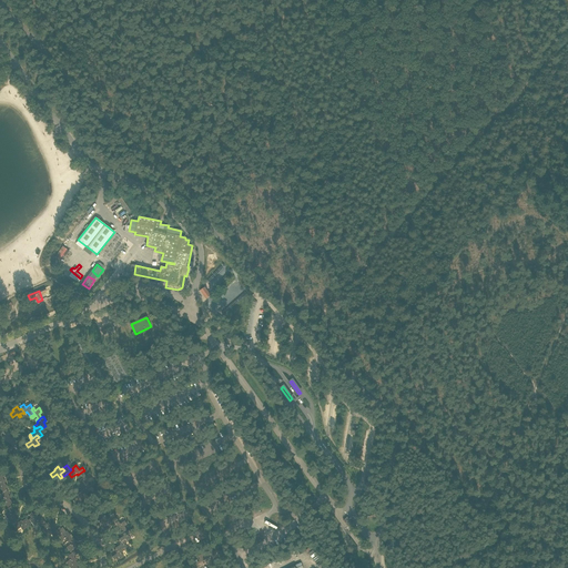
[(85,476),(82,472),(78,475),(79,476),(80,475),(82,478),(79,480),(80,483),(82,480),(84,485),(88,483),(87,480),(91,478),(88,474),(85,476)]
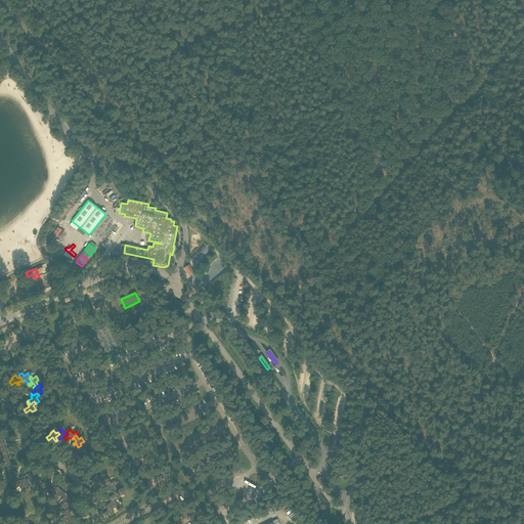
[(76,450),(75,450),(78,455),(81,454),(80,452),(84,449),(81,445),(78,447),(76,443),(74,445),(73,445),(76,450)]
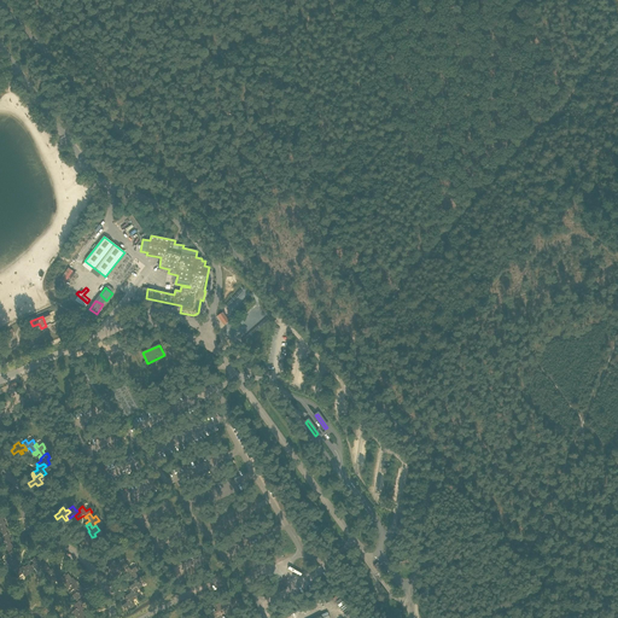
[(92,537),(88,531),(86,534),(87,535),(85,537),(83,535),(81,536),(83,540),(79,543),(81,547),(86,543),(88,547),(92,543),(89,540),(92,537)]
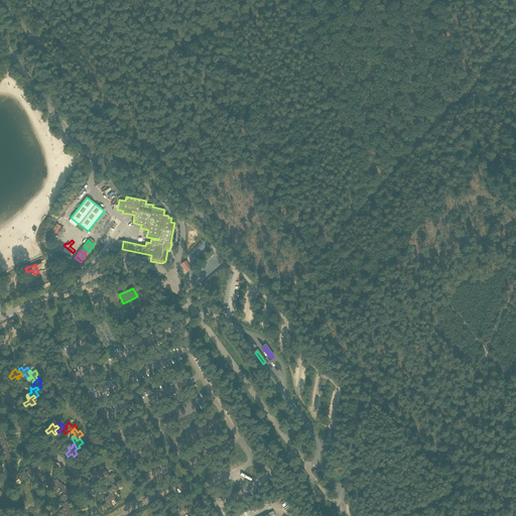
[(5,459),(7,462),(10,460),(9,459),(11,458),(8,454),(9,453),(7,448),(8,447),(6,445),(3,447),(1,448),(3,452),(0,454),(0,455),(4,461),(5,459)]
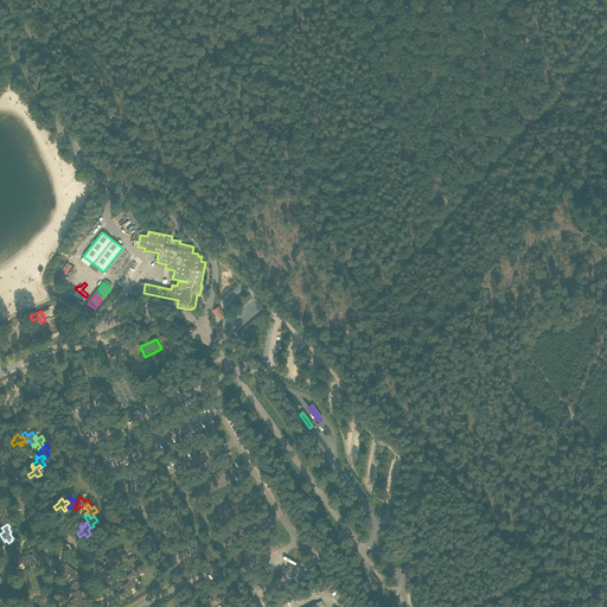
[(12,557),(14,561),(18,558),(17,556),(19,555),(16,550),(17,549),(13,545),(14,544),(12,541),(8,543),(6,545),(8,549),(5,551),(10,558),(12,557)]
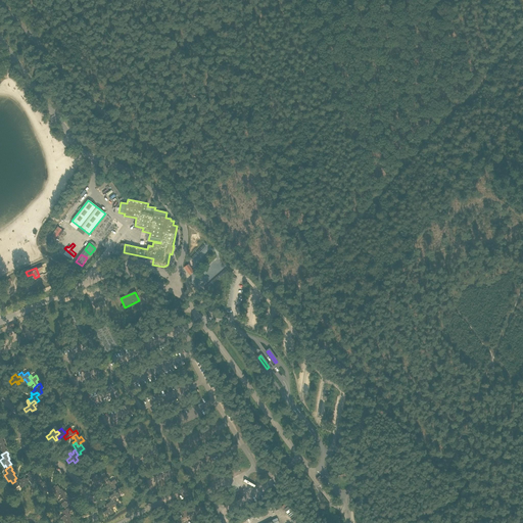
[(37,485),(39,483),(42,481),(40,478),(39,479),(36,475),(35,476),(32,472),(30,473),(30,472),(27,474),(29,477),(26,479),(25,477),(24,478),(27,483),(29,481),(31,484),(34,482),(37,485)]
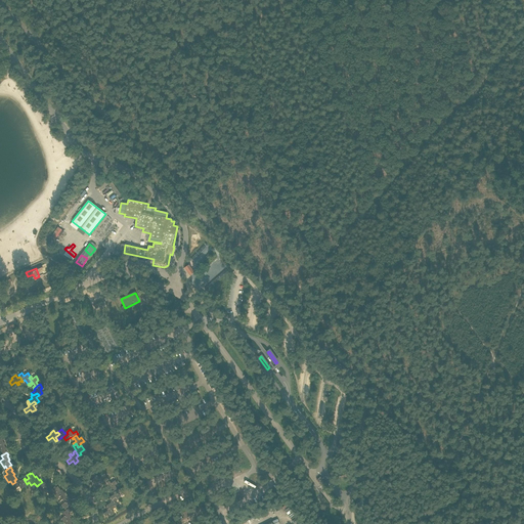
[(100,487),(102,485),(102,484),(108,480),(106,477),(102,480),(101,477),(98,479),(99,481),(97,482),(94,479),(92,480),(97,486),(99,485),(100,487)]
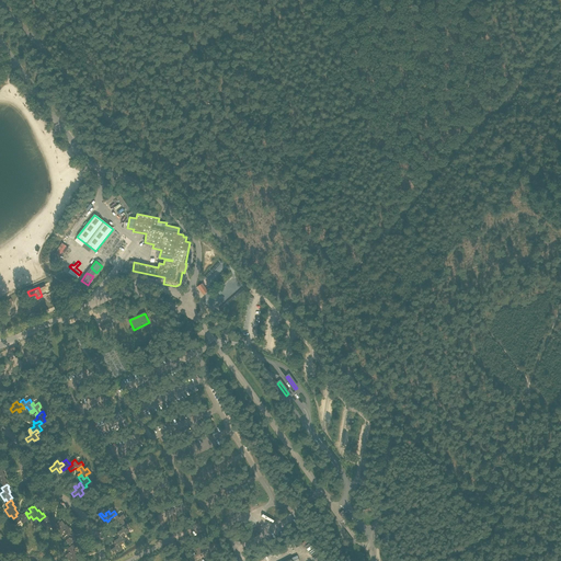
[(29,518),(25,513),(22,515),(21,514),(16,516),(13,518),(16,524),(20,522),(23,525),(30,521),(29,518)]
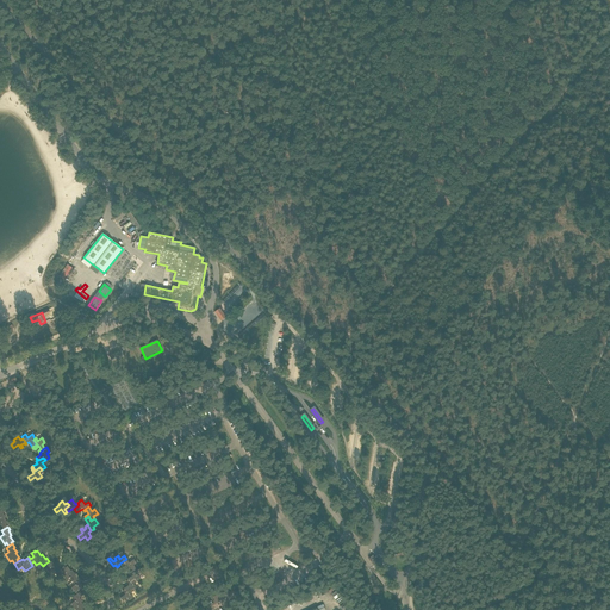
[(113,566),(107,559),(105,560),(107,564),(101,567),(104,570),(110,566),(112,570),(114,568),(113,566)]
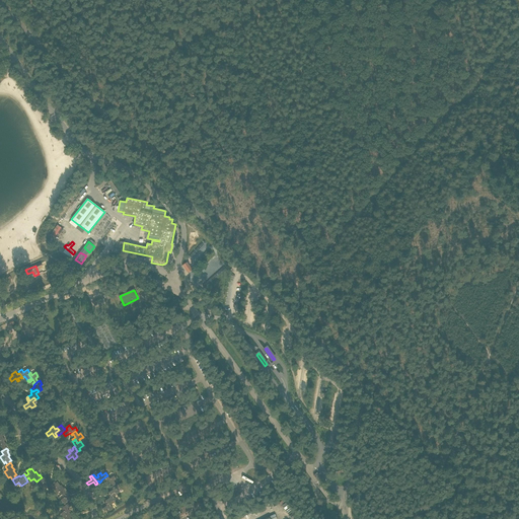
[(110,484),(114,488),(116,486),(114,482),(117,479),(114,476),(109,478),(107,475),(101,479),(101,480),(102,479),(105,485),(106,484),(107,486),(110,484)]
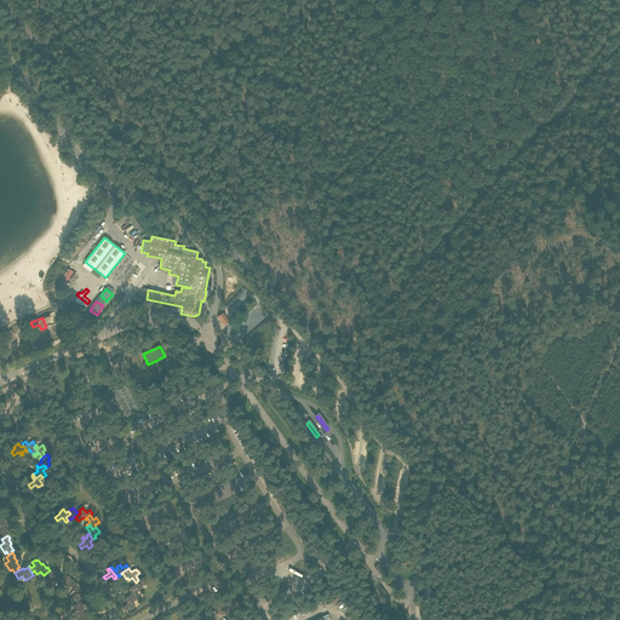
[(58,586),(62,583),(63,583),(61,579),(57,574),(56,575),(52,570),(51,572),(50,570),(46,573),(49,577),(46,578),(51,585),(56,583),(58,586)]
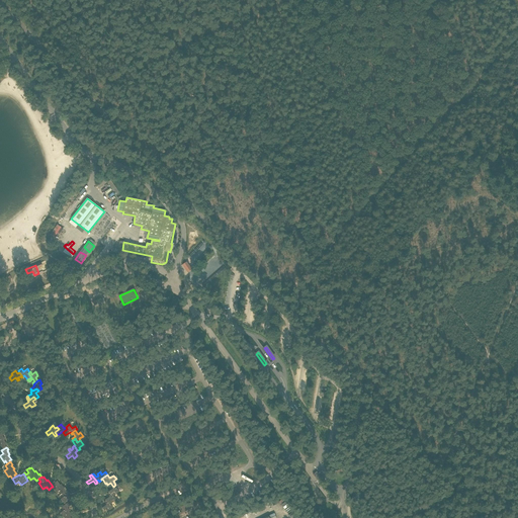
[(60,491),(61,493),(66,489),(65,487),(64,488),(61,484),(60,485),(57,481),(56,482),(55,481),(51,484),(53,487),(52,487),(56,493),(60,491)]
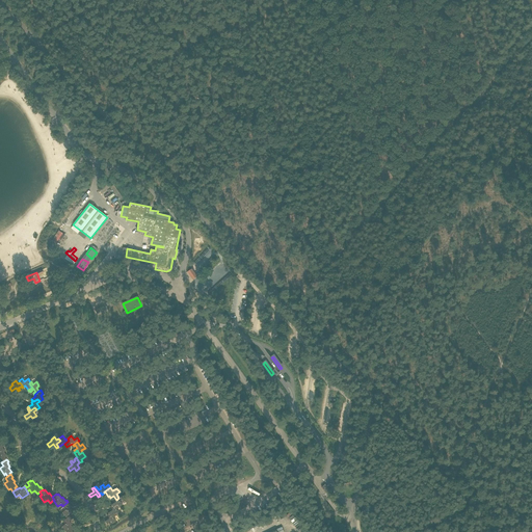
[(110,507),(111,509),(114,506),(116,509),(123,505),(121,501),(123,500),(121,497),(118,498),(116,500),(114,501),(115,502),(111,505),(111,506),(110,507)]
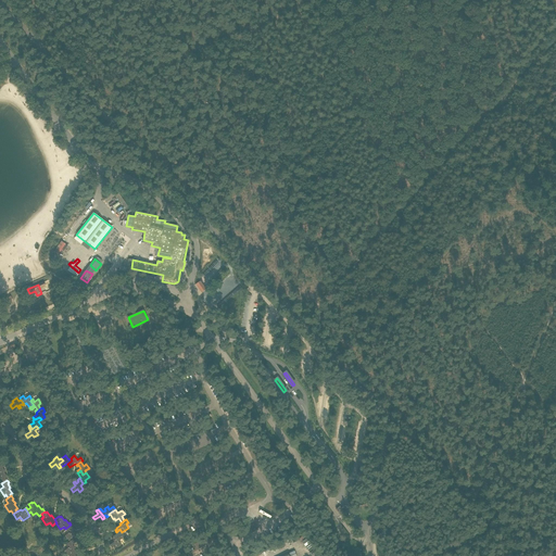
[(65,535),(70,542),(73,545),(76,542),(76,541),(77,539),(74,534),(75,534),(73,530),(74,529),(71,525),(65,529),(68,533),(65,535)]
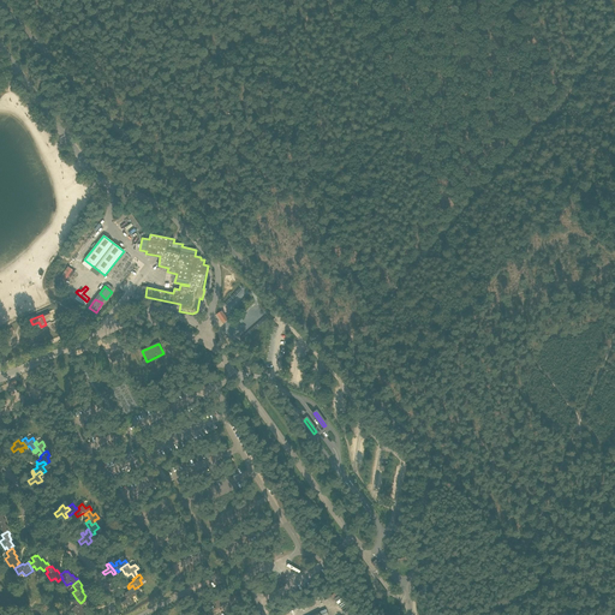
[(124,597),(125,599),(130,596),(131,598),(138,593),(135,589),(132,585),(129,589),(130,590),(125,593),(126,596),(124,597)]
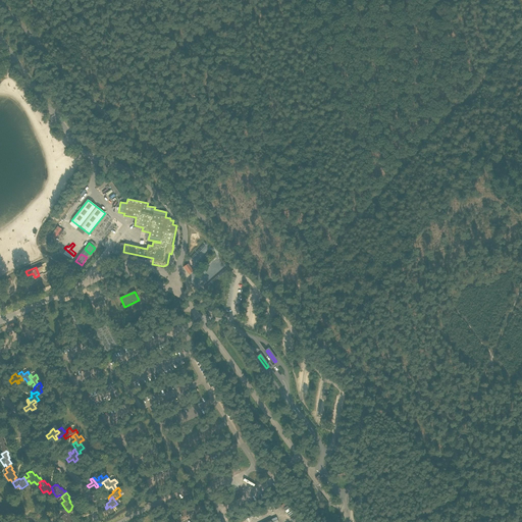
[(110,506),(106,509),(107,509),(103,512),(105,514),(109,512),(110,515),(114,512),(111,508),(110,506)]
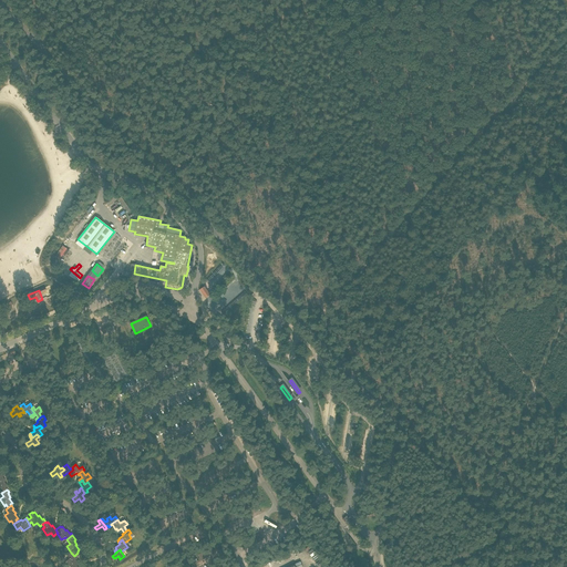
[(71,566),(72,566),(76,566),(79,565),(75,560),(76,559),(74,556),(71,553),(66,556),(69,559),(65,562),(69,566),(71,566)]
